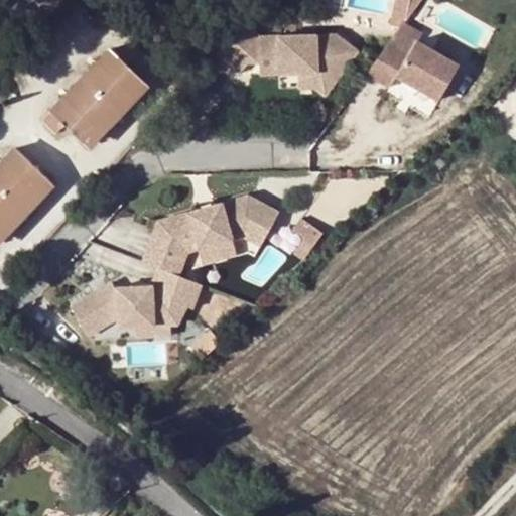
[(397,0),(394,25),(403,26),(422,0),(397,0)]
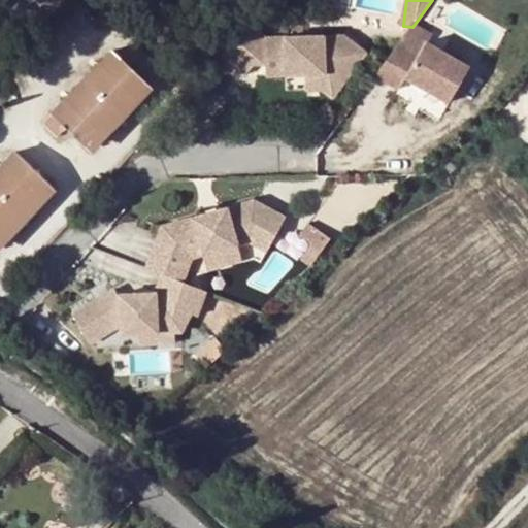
[(250,26),(223,55),(245,75),(255,66),(266,66),(274,66),(275,76),(304,75),(327,73),(341,85),(365,53),(341,35),(264,39),(250,26)]
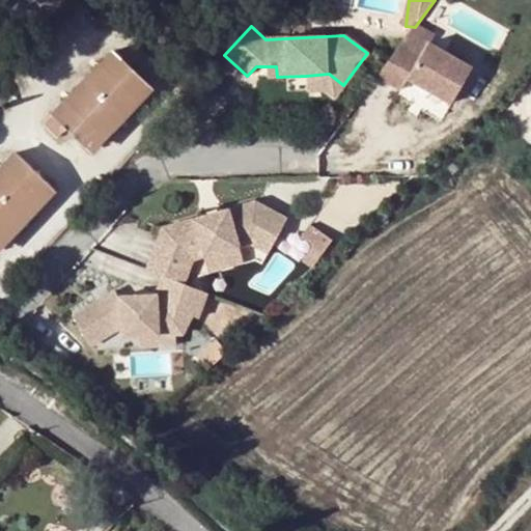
[(452,102),(473,65),(430,40),(422,54),(402,43),(379,75),(402,88),(409,77),(452,102)]
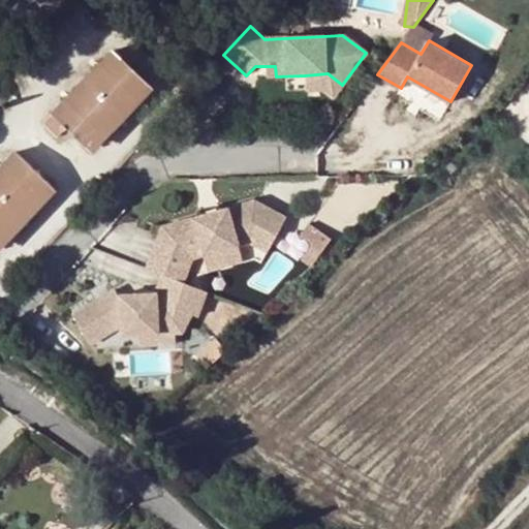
[(139,99),(133,94),(146,81),(113,50),(98,65),(104,69),(73,104),(66,99),(53,114),(55,115),(44,125),(57,136),(67,128),(86,145),(99,131),(105,136),(139,99)]
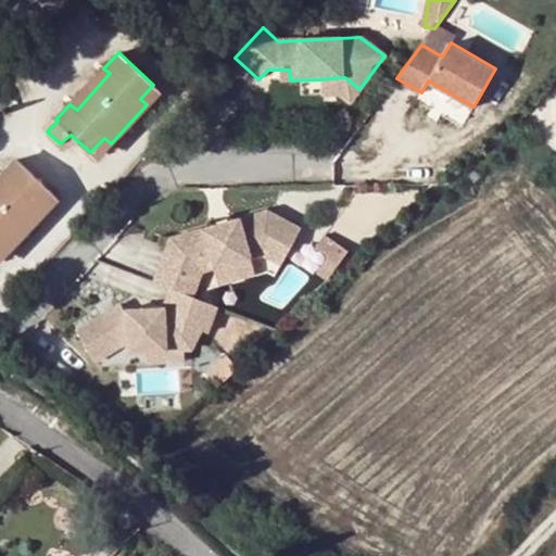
[(103,68),(70,104),(77,110),(110,73),(103,68)]
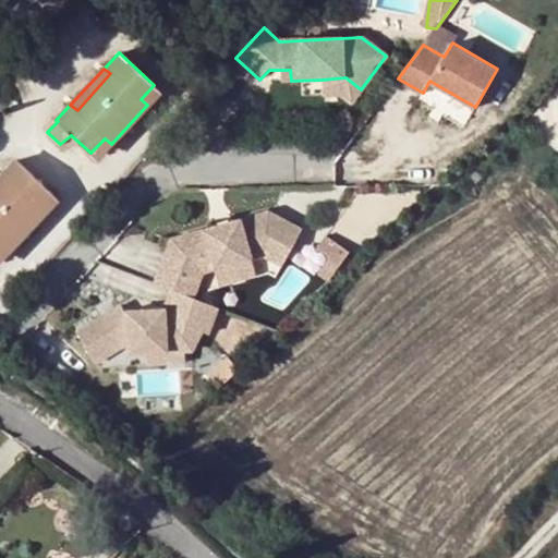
[(290,70),(281,70),(281,81),(291,81),(290,70)]
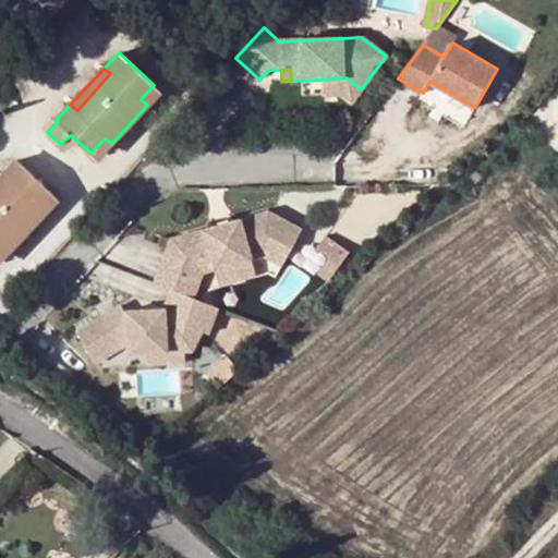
[(346,77),(322,80),(323,96),(340,95),(351,102),(361,89),(346,77)]
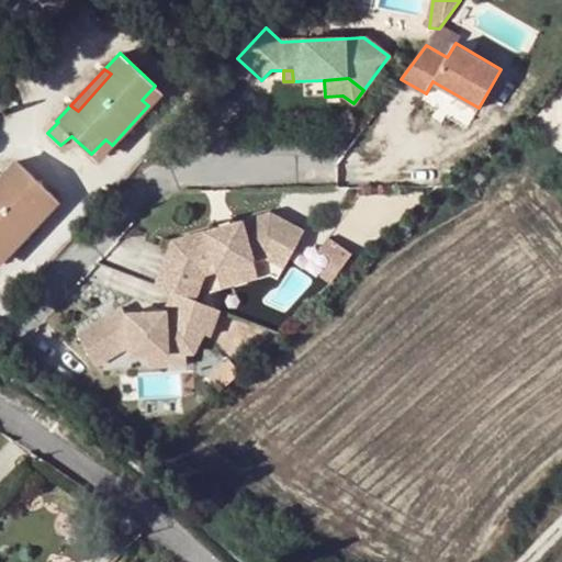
[(160,91),(155,86),(142,100),(148,105),(160,91)]
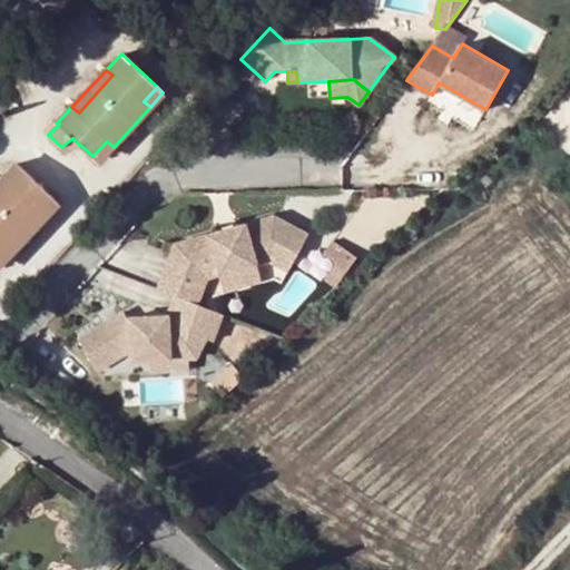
[(435,88),(431,97),(477,120),(481,112),(435,88)]
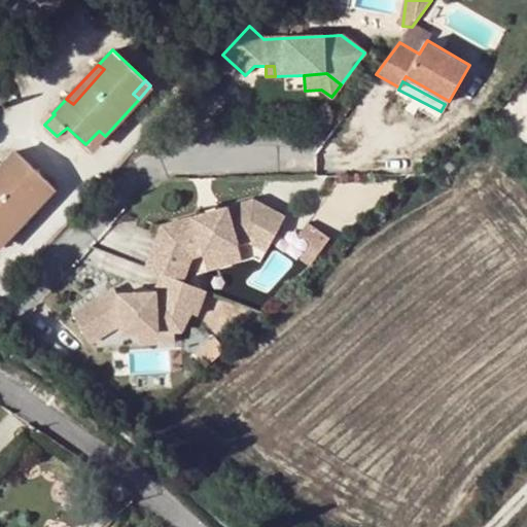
[(91,150),(105,136),(99,131),(85,144),(91,150)]
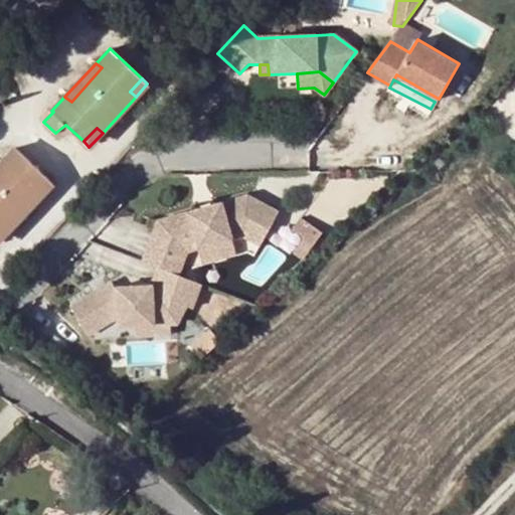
[(8,167),(0,175),(0,229),(1,228),(7,233),(41,197),(35,192),(48,179),(16,148),(2,162),(8,167)]
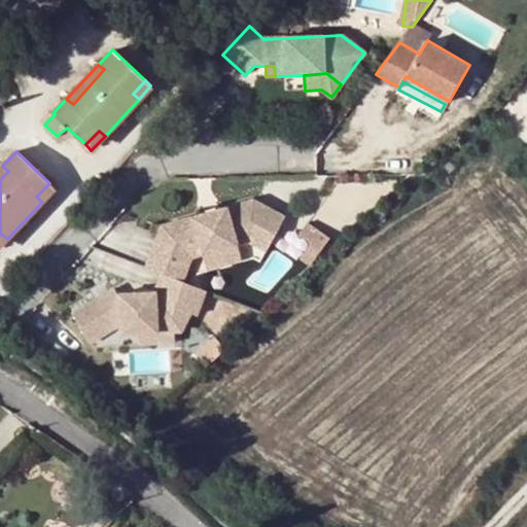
[(55,187),(49,183),(36,197),(42,202),(55,187)]
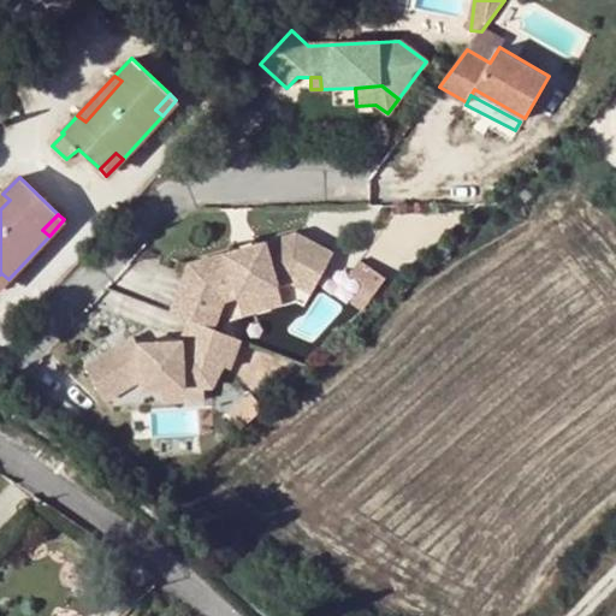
[(314,290),(336,250),(298,232),(190,262),(172,311),(215,326),(225,298),(238,295),(279,283),(294,279),(314,290)]
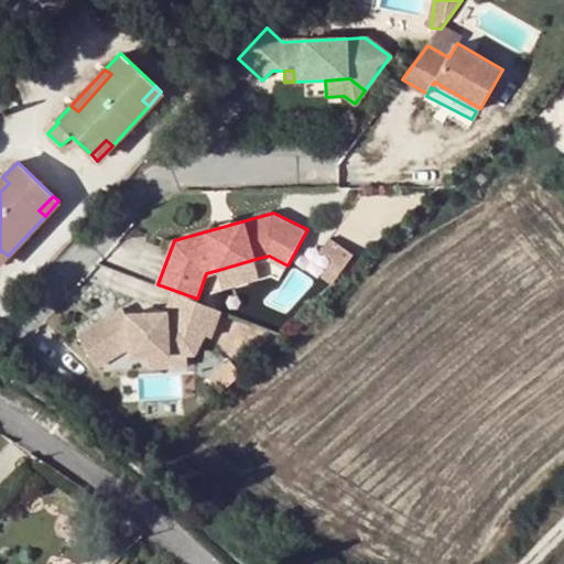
[(261,275),(256,259),(218,270),(223,285),(261,275)]
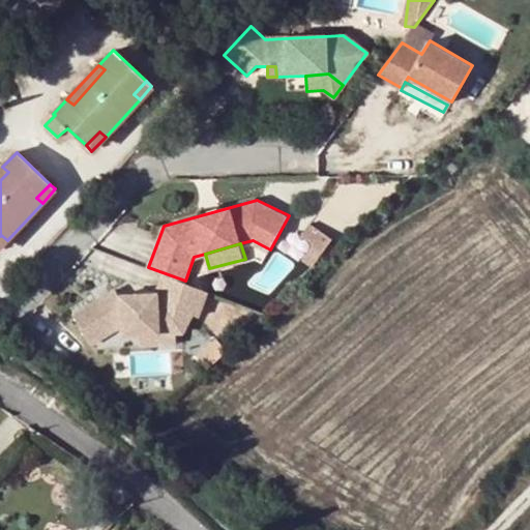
[(320,256),(312,248),(302,259),(311,266),(320,256)]
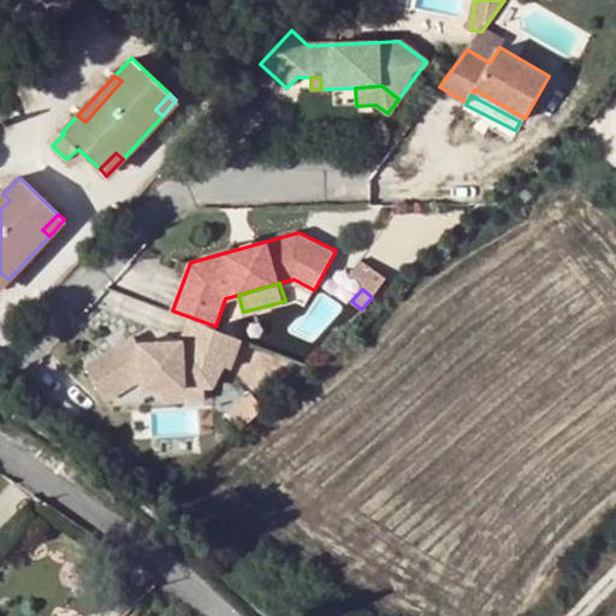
[(215,326),(191,318),(183,339),(141,342),(141,347),(122,357),(116,347),(87,366),(108,400),(143,378),(144,390),(164,389),(187,386),(187,378),(206,377),(207,385),(214,385),(227,363),(234,366),(244,337),(229,331),(215,326)]
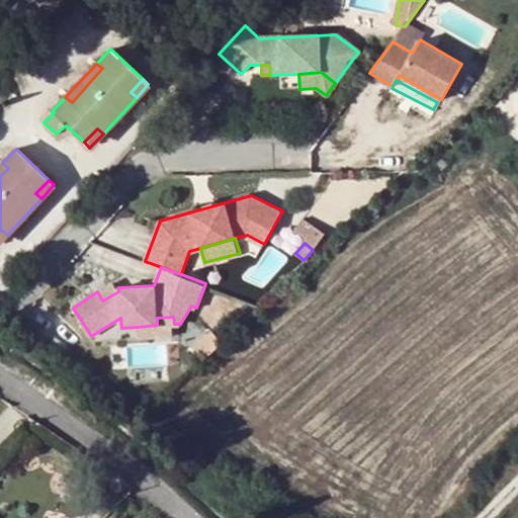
[(118,286),(117,278),(97,291),(102,300),(118,291),(118,287),(118,286)]
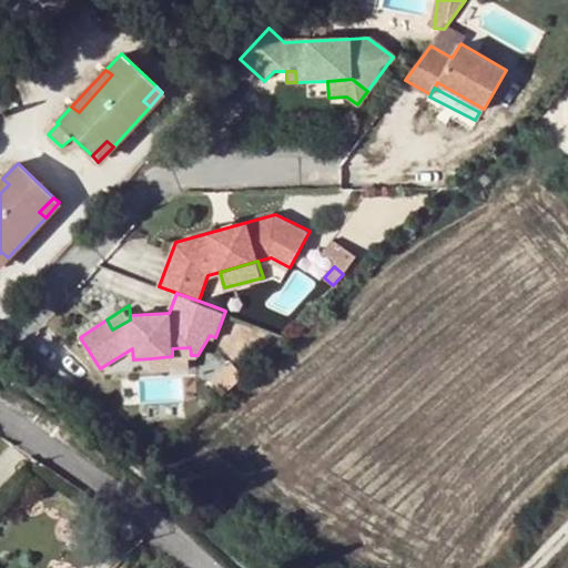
[(172,348),(172,356),(151,358),(152,371),(192,367),(191,355),(190,347),(172,348)]
